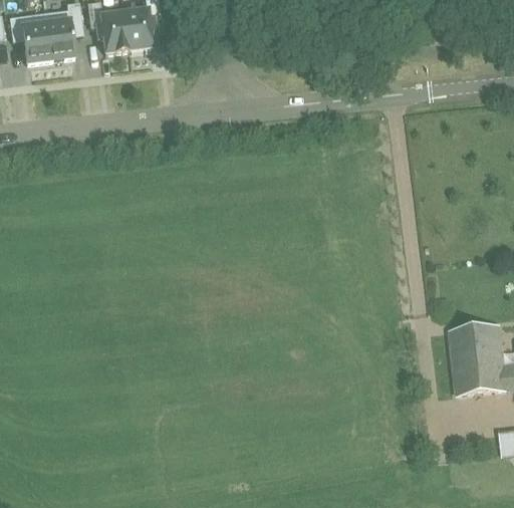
[(146,4),(123,7),(129,50),(153,47),(151,31),(156,30),(154,18),(160,18),(158,0),(145,0),(146,4)]
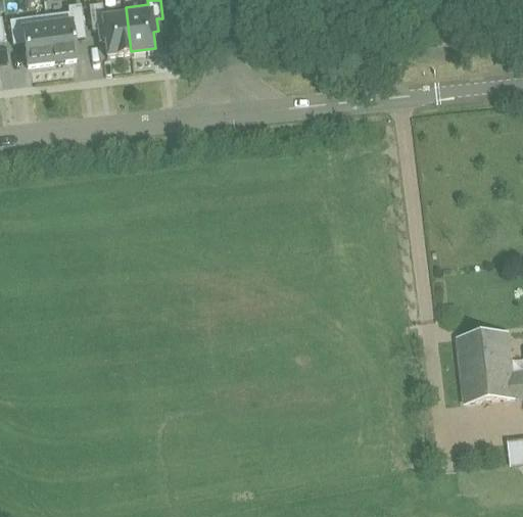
[(45,12),(51,61),(76,58),(73,37),(85,35),(81,1),(67,3),(68,9),(45,12)]
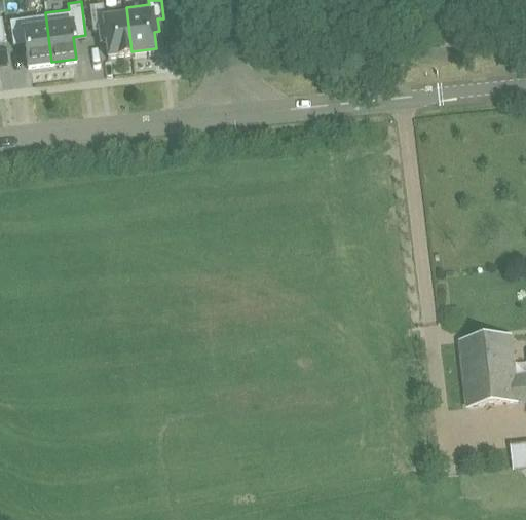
[(108,54),(132,51),(126,7),(104,10),(102,1),(89,3),(92,28),(104,26),(108,54)]
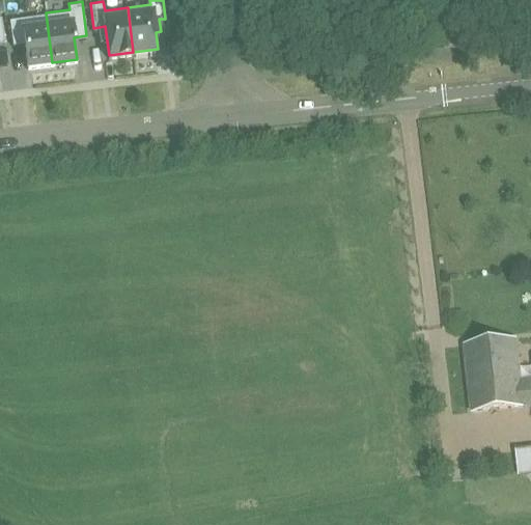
[(28,65),(52,62),(46,12),(9,18),(12,43),(25,40),(28,65)]
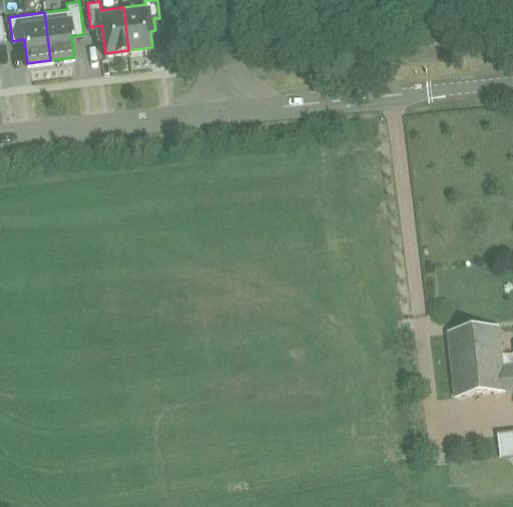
[(512,359),(502,361),(498,323),(449,328),(457,393),(512,386),(512,359)]
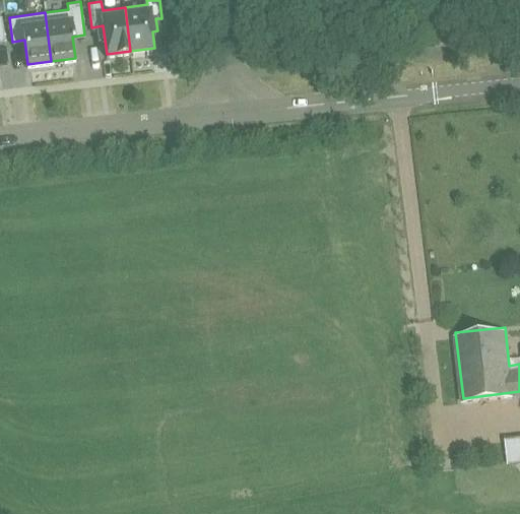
[(519,431),(505,433),(507,458),(508,461),(519,459),(519,431)]
